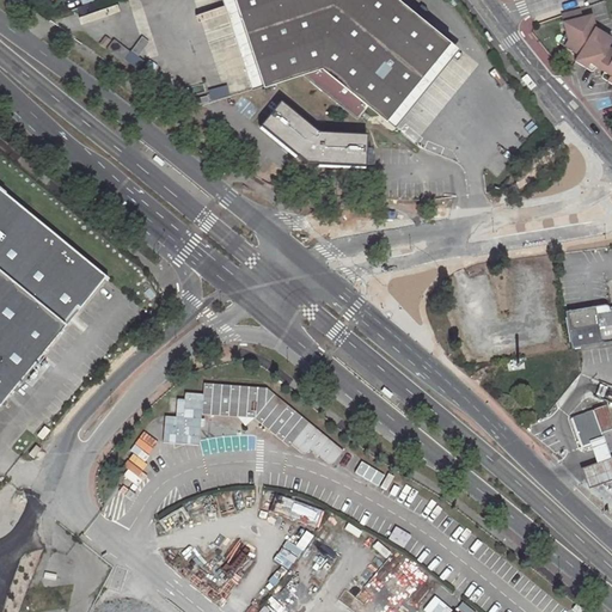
[(263,85),(234,0),(222,0),(252,89),(263,85)]
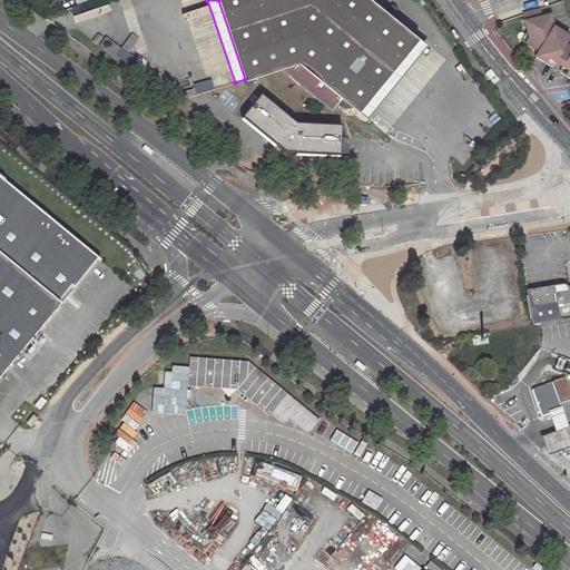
[(373,0),(218,0),(245,79),(281,67),(331,109),(342,96),(360,111),(419,39),(373,0)]
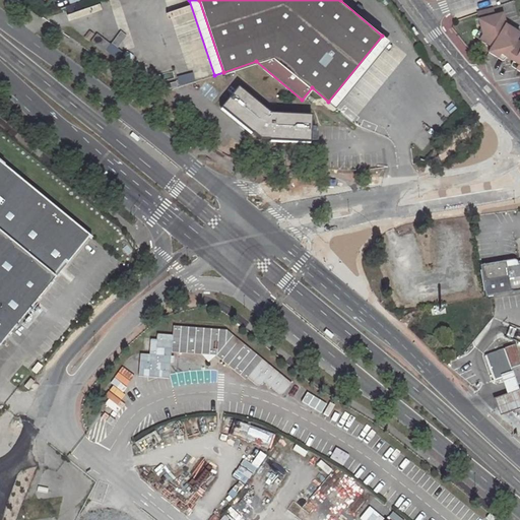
[(478,39),(490,45),(489,47),(504,56),(505,54),(512,42),(517,33),(509,27),(504,37),(498,33),(503,24),(500,12),(493,14),(492,8),(475,13),(478,26),(480,31),(480,34),(478,39)]
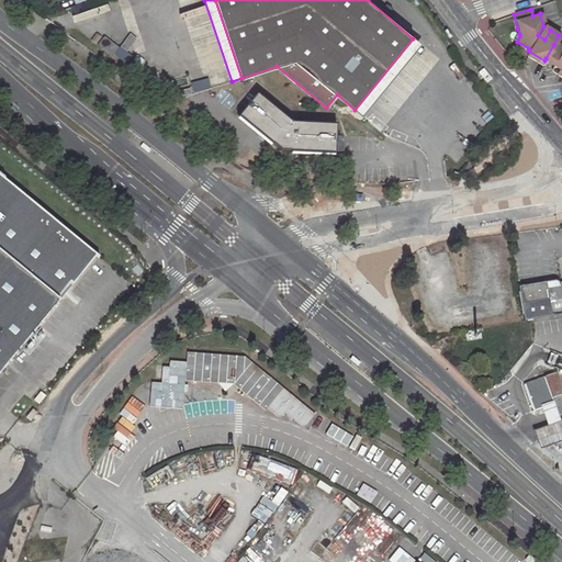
[(543,26),(538,35),(544,40),(550,30),(543,26)]
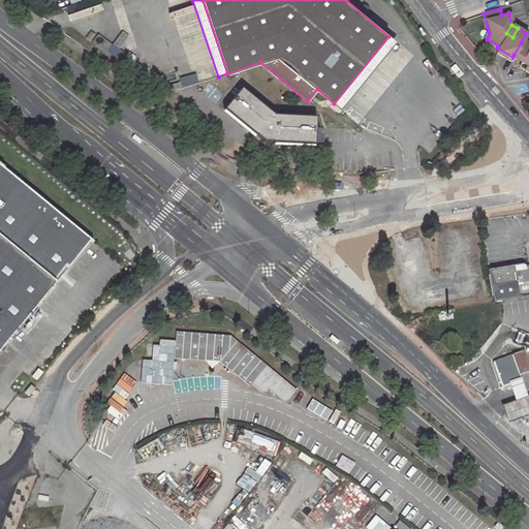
[(389,36),(334,103),(341,109),(397,42),(389,36)]
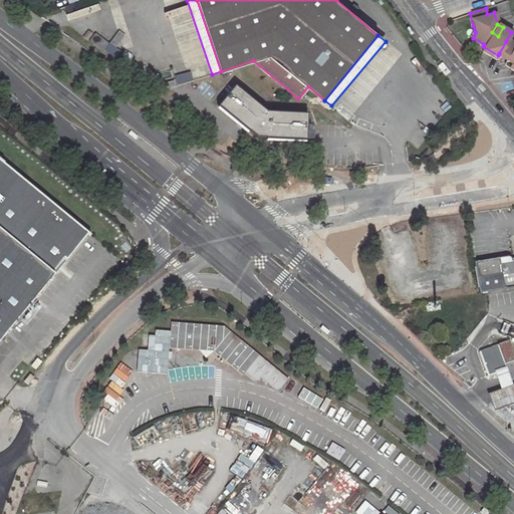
[(102,46),(117,58),(121,52),(107,40),(102,46)]
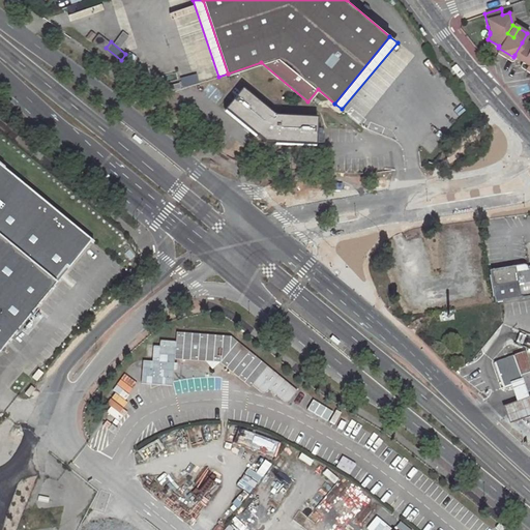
[(522,60),(529,48),(522,42),(514,55),(522,60)]
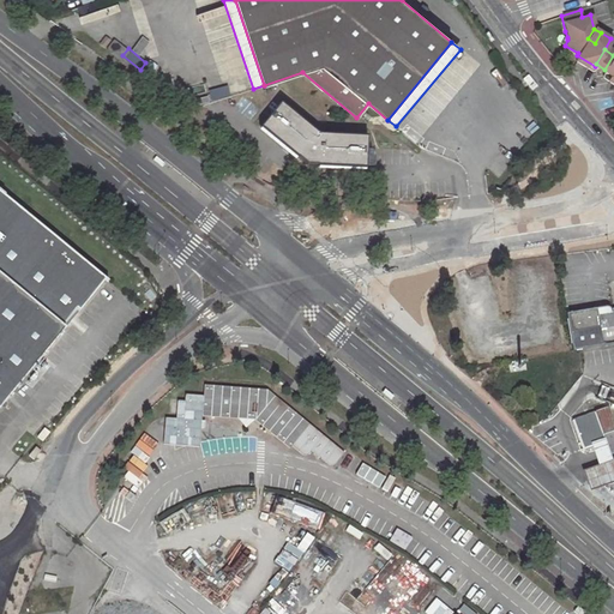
[(613,53),(613,55),(605,70),(603,71),(613,77),(613,53)]
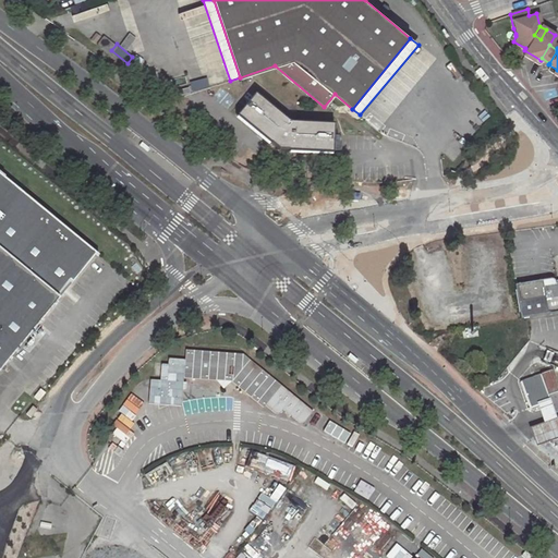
[(521,55),(537,64),(541,60),(524,50),(521,55)]
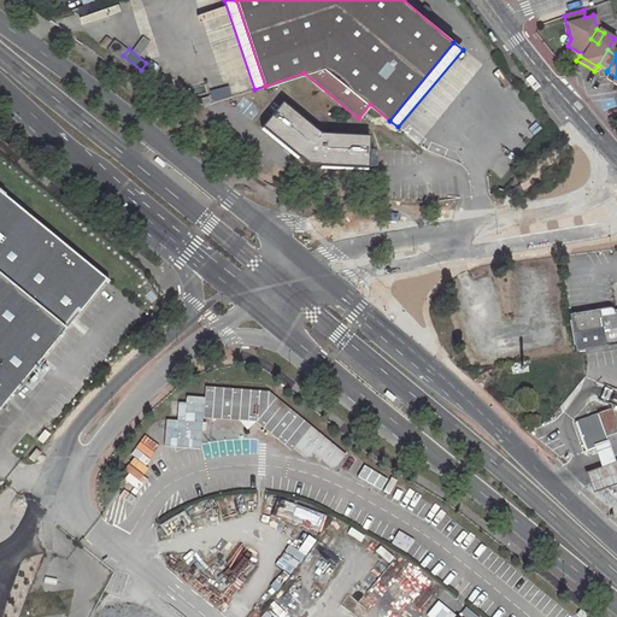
[(604,76),(616,84),(616,77),(606,71),(604,76)]
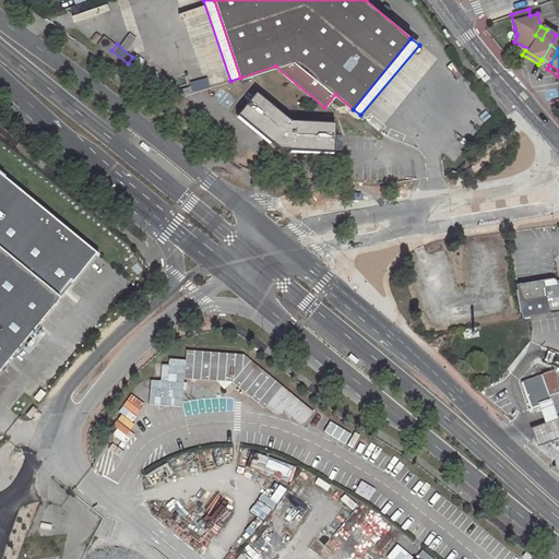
[(237,116),(281,151),(334,152),(334,125),(290,123),(256,95),(237,116)]
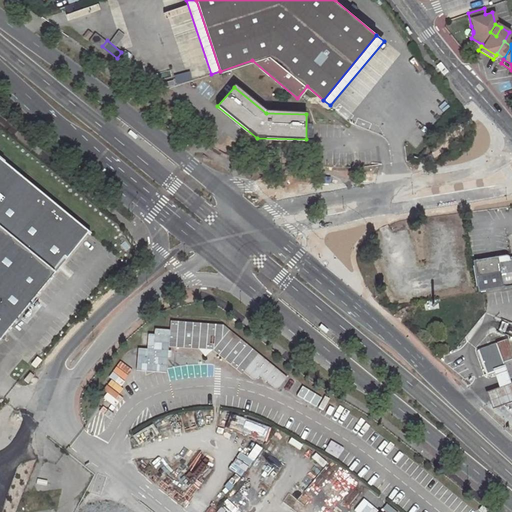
[(137,136),(130,131),(128,134),(135,139),(137,136)]
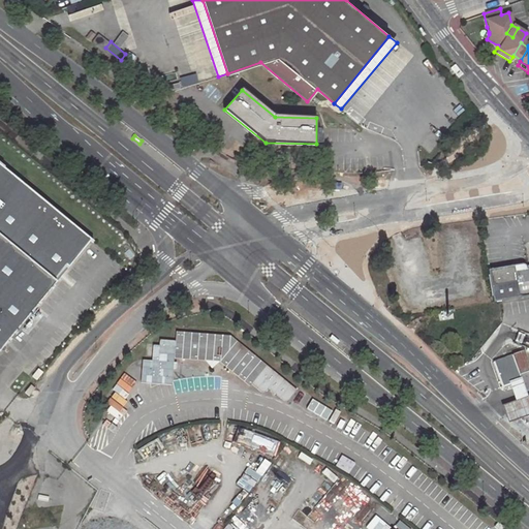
[(70,268),(93,240),(0,163),(0,352),(58,283),(55,281),(67,266),(70,268)]
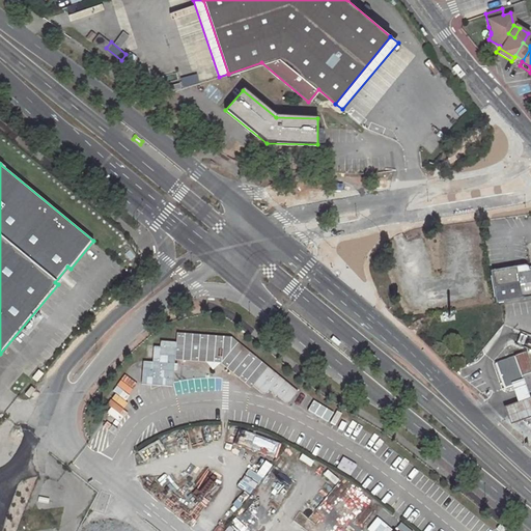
[(496,303),(530,297),(530,269),(516,272),(515,267),(490,271),(496,303)]
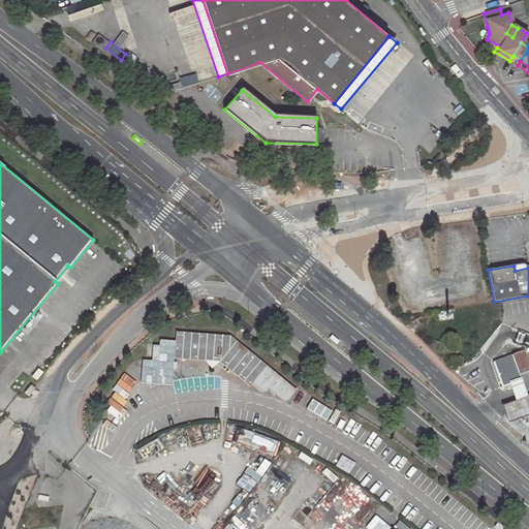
[(212,358),(222,359),(219,363),(250,385),(251,384),(266,366),(228,336),(175,333),(175,341),(174,360),(203,361),(209,362),(212,358)]
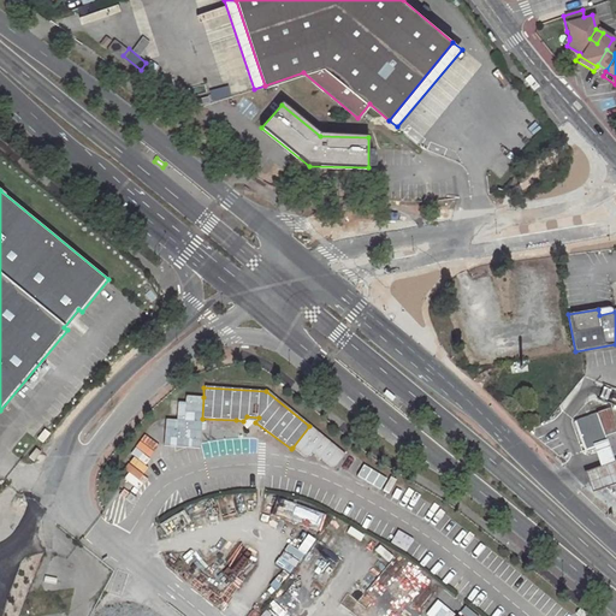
[(388,391),(384,395),(392,401),(395,397),(388,391)]
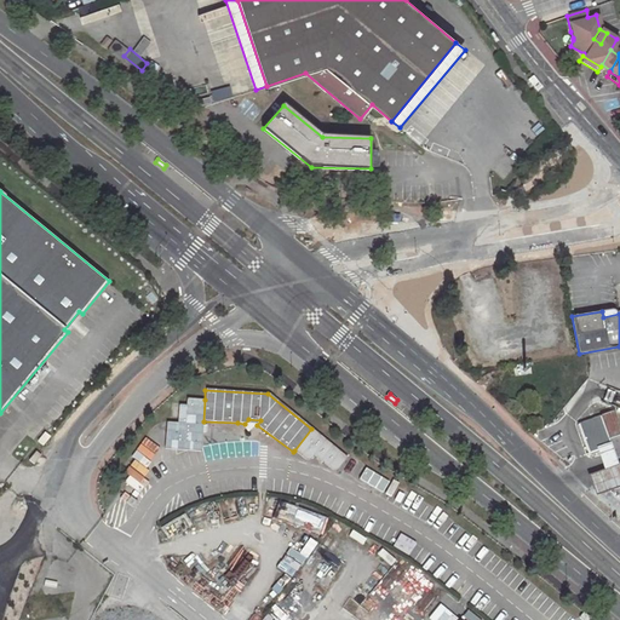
[(204,422),(205,400),(188,399),(188,406),(179,406),(178,423),(167,423),(165,449),(201,452),(204,422)]
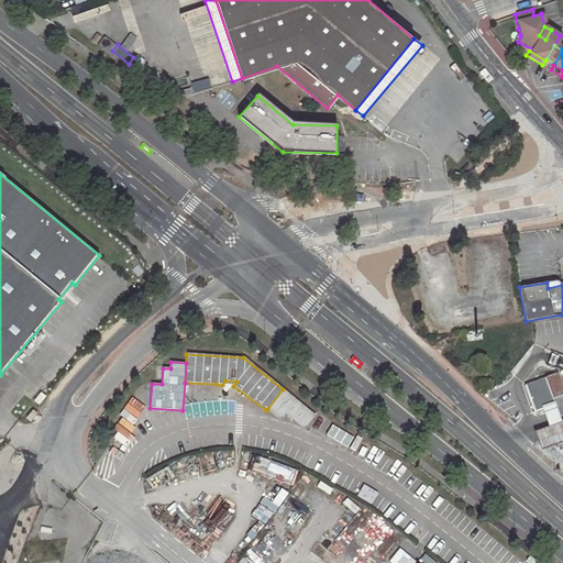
[(525,385),(534,412),(542,409),(555,405),(553,398),(562,395),(562,393),(556,374),(525,385)]
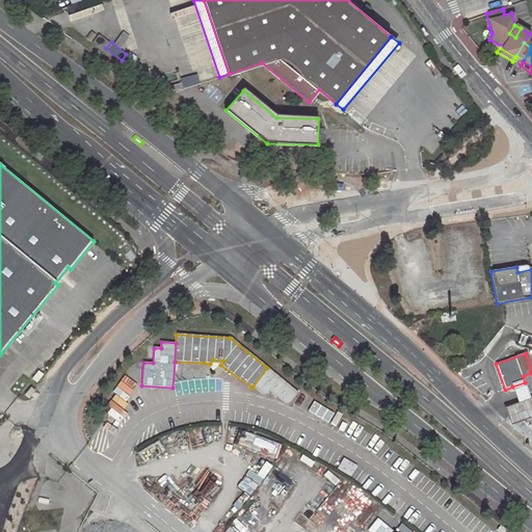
[(212,372),(220,365),(223,361),(213,360),(210,364),(204,363),(212,372)]
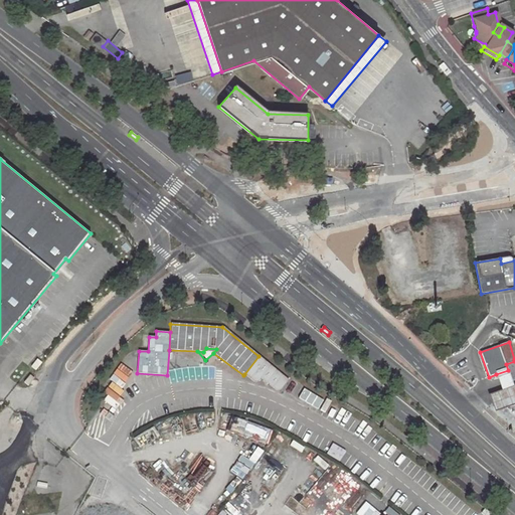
[(289,380),(259,356),(244,374),(254,382),(259,382),(261,378),(277,390),(281,390),(289,380)]
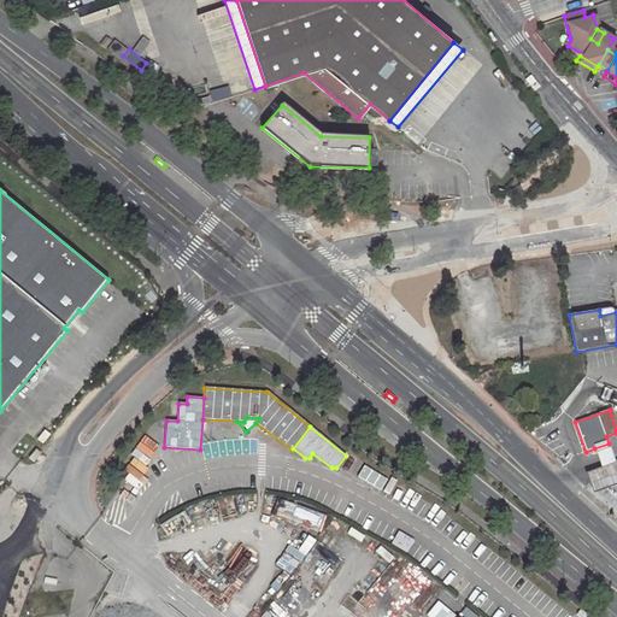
[(601,468),(616,463),(609,444),(594,448),(601,468)]
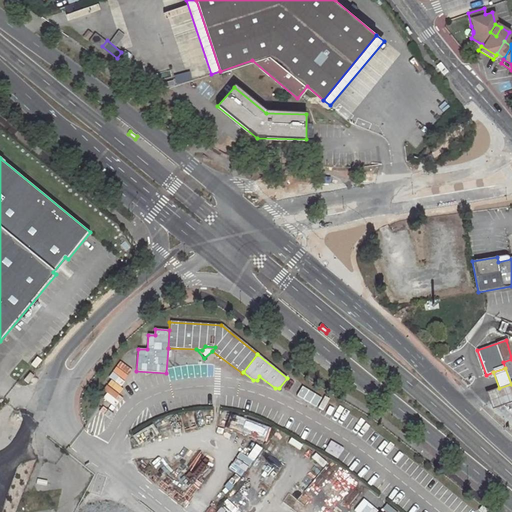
[(26,379),(30,382),(36,375),(32,372),(26,379)]
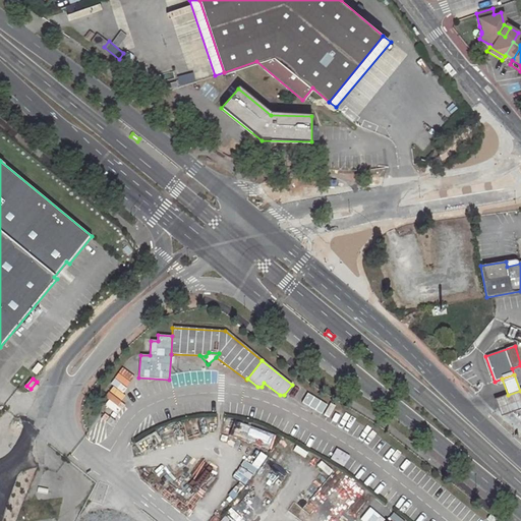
[(502,416),(520,409),(520,390),(520,391),(508,395),(496,400),(502,416)]
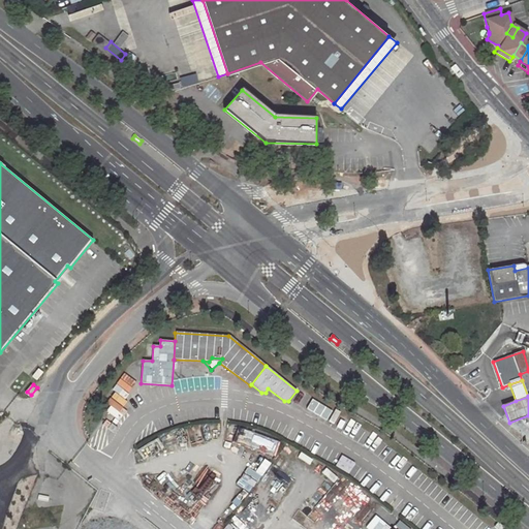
[(232,425),(227,440),(277,456),(281,441),(232,425)]
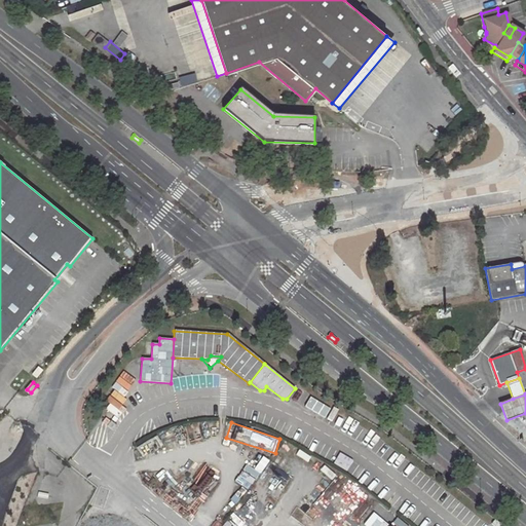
[(375,512),(365,524),(367,525),(388,525),(390,524),(375,512)]
